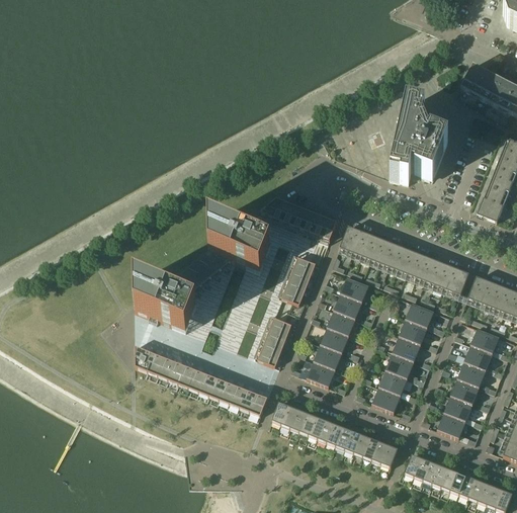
[(512,0),(511,2),(508,1),(503,12),(508,24),(516,28),(516,0),(512,0)]
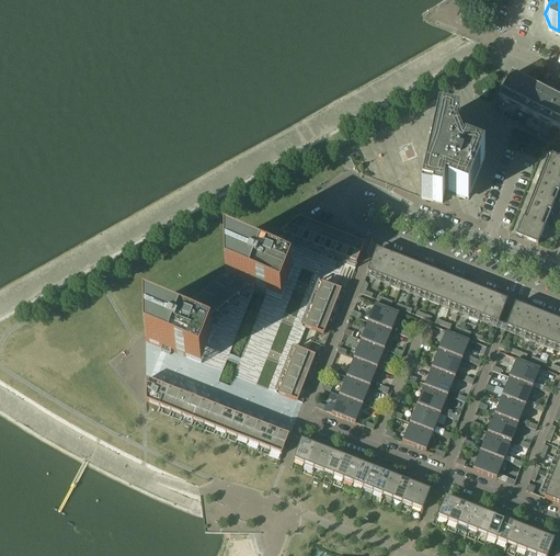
[(559,94),(553,91),(533,80),(524,76),(513,69),(500,93),(520,104),(539,114),(550,120),(559,124),(559,94)]
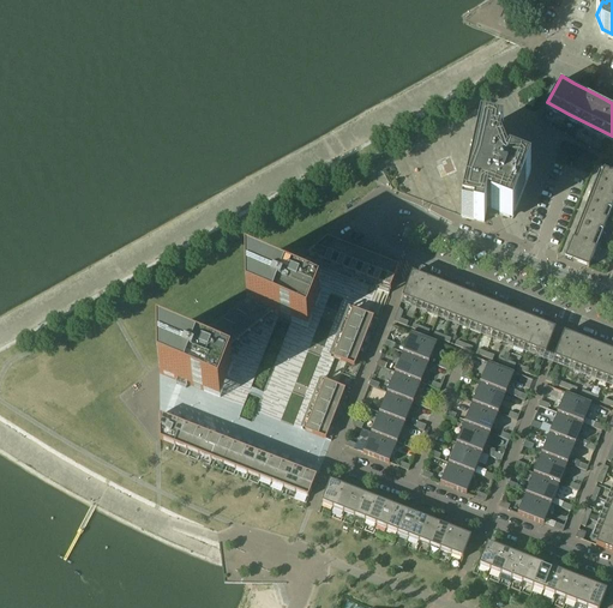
[(462,211),(462,212),(484,218),(487,203),(492,204),(491,206),(512,215),(530,168),(509,160),(508,162),(500,145),(503,131),(481,126),(462,211)]
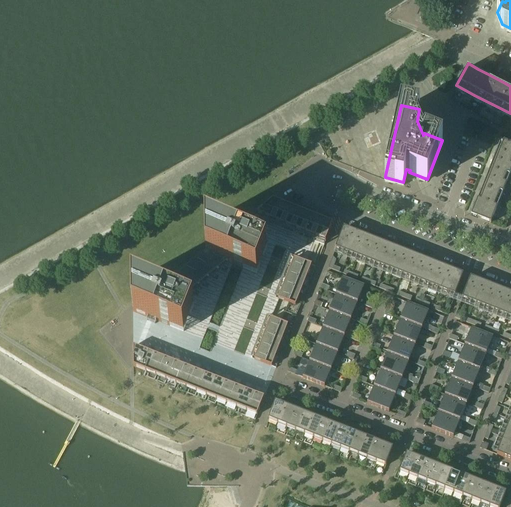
[(497,205),(510,170),(510,139),(501,135),(472,211),(491,218),(497,205)]
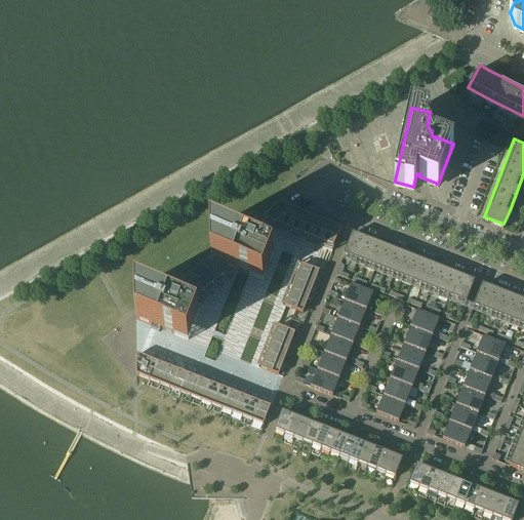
[(334,243),(341,225),(325,218),(281,201),(263,214),(238,234),(236,232),(211,224),(212,255),(202,263),(193,271),(183,279),(172,286),(163,294),(136,283),(137,315),(137,351),(137,371),(150,376),(265,422),(272,403),(268,401),(273,387),(279,370),(296,328),(304,309),(320,267),(330,255),(334,243)]
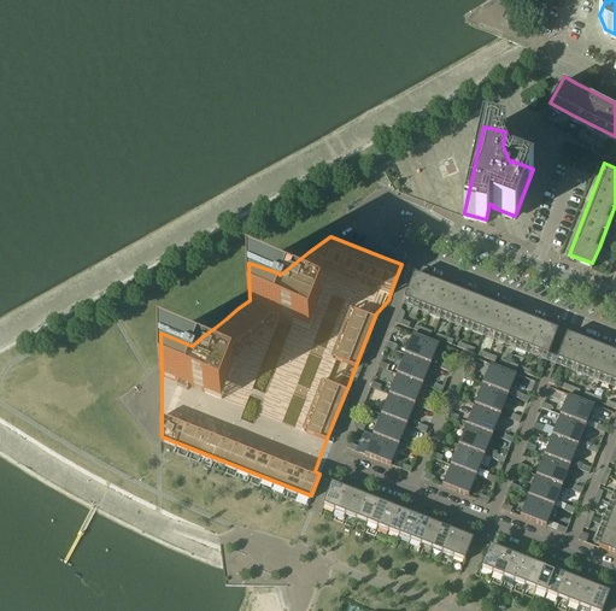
[(415,270),(405,295),(421,301),(432,305),(443,310),(453,313),(464,318),(475,322),(485,327),(497,330),(508,335),(517,339),(528,344),(529,344),(527,347),(531,348),(529,352),(534,354),(537,347),(549,352),(559,325),(415,270)]
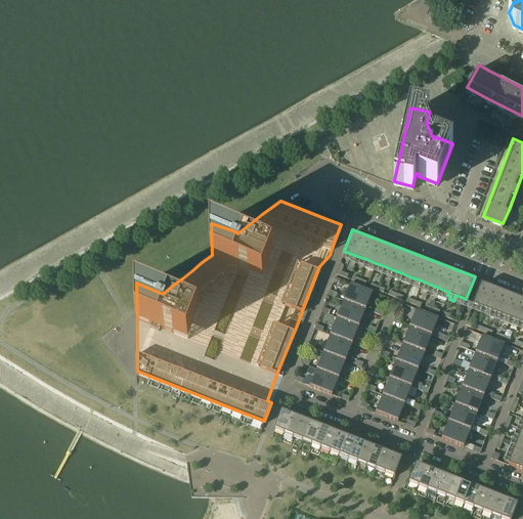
[(351,278),(344,297),(355,301),(362,284),(351,278)]
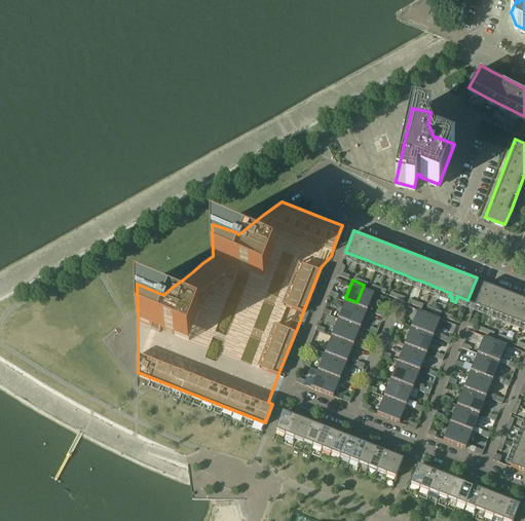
[(524,297),(484,281),(475,302),(524,322),(524,297)]
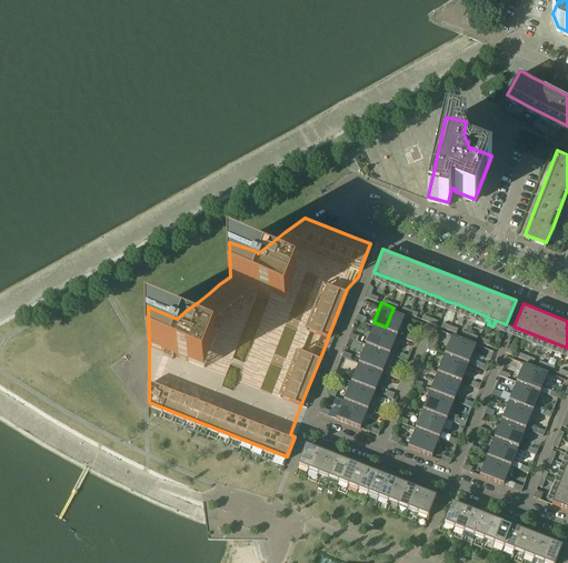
[(406,312),(394,308),(386,327),(398,331),(406,312)]
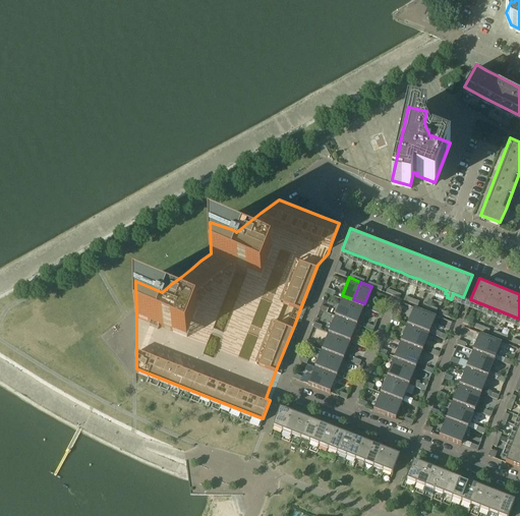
[(342,295),(336,311),(347,317),(353,299),(342,295)]
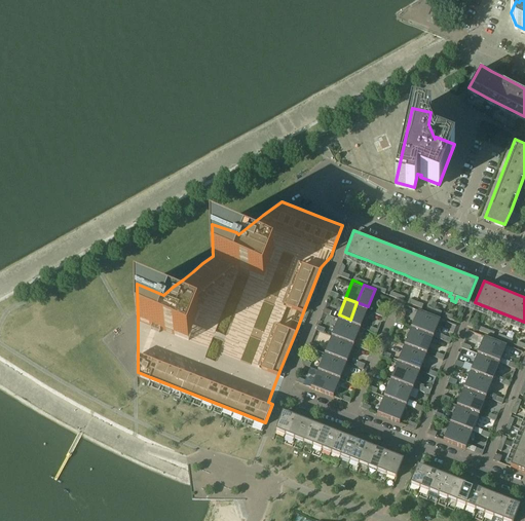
[(428,302),(426,305),(434,308),(436,304),(435,304),(437,300),(433,298),(430,302),(428,302)]
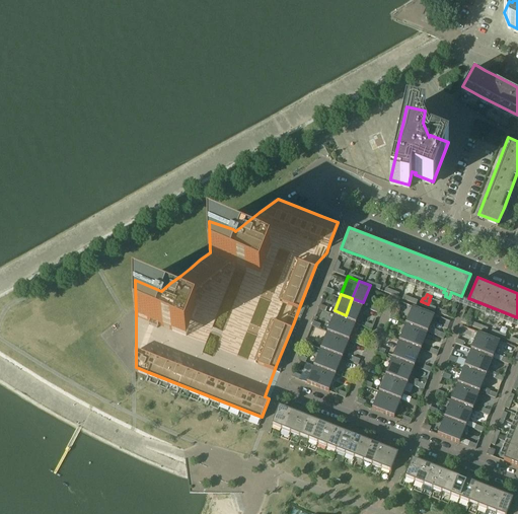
[(363,302),(352,298),(346,315),(357,319),(363,302)]
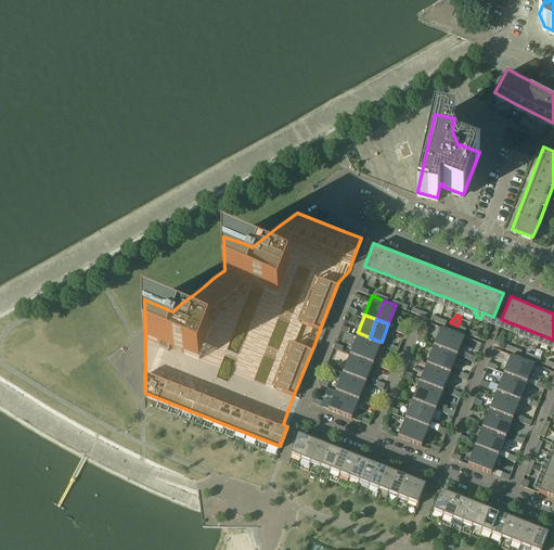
[(441,323),(435,342),(447,346),(453,328),(441,323)]
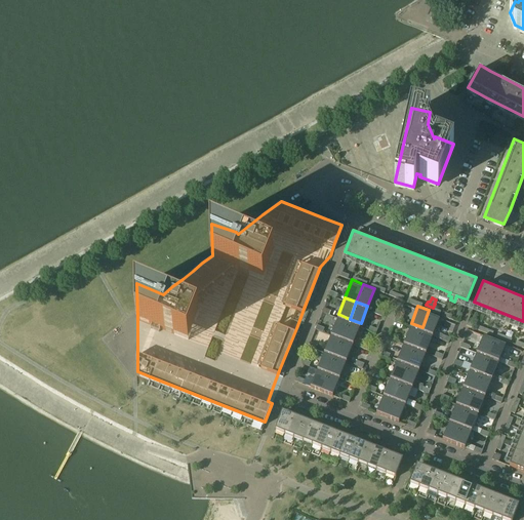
[(429,310),(422,327),(434,332),(442,335),(443,330),(435,327),(440,315),(440,314),(429,310)]
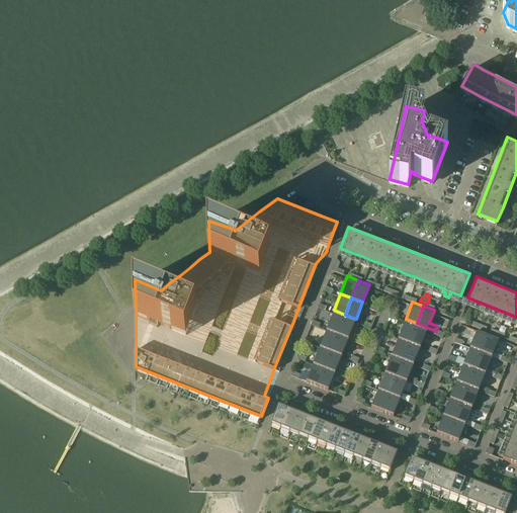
[(334,310),(327,327),(338,331),(345,315),(334,310)]
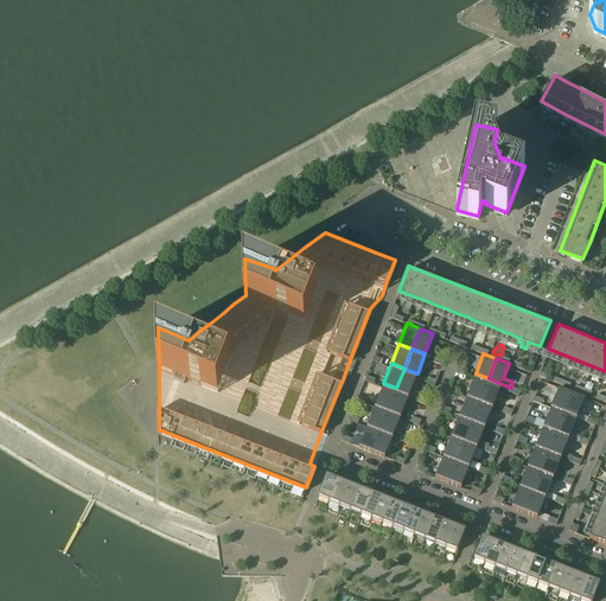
[(418,373),(404,369),(396,388),(409,394),(418,373)]
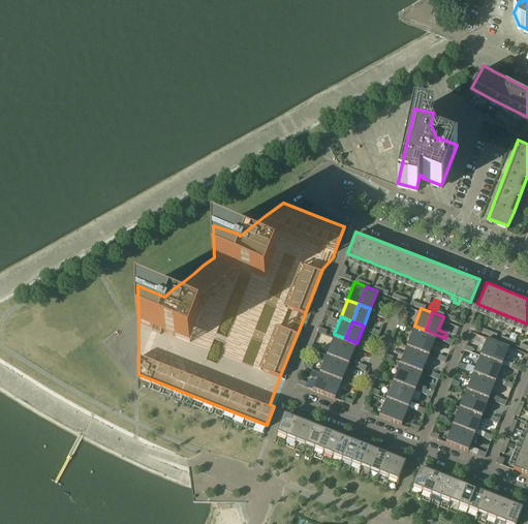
[(414,326),(407,343),(418,347),(426,330),(414,326)]
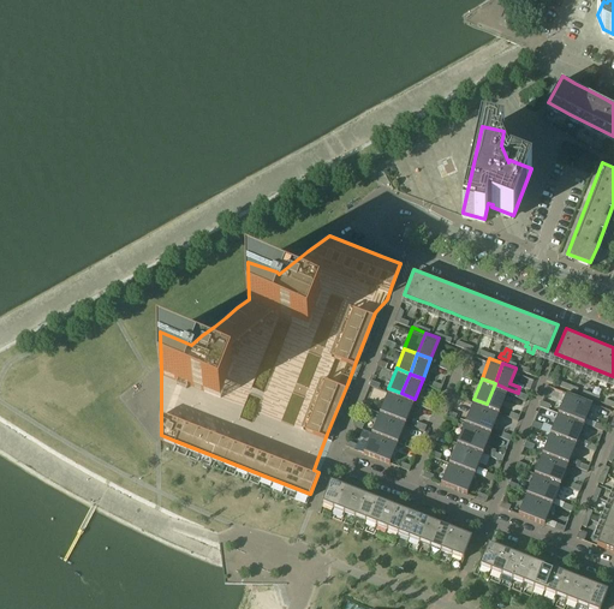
[(508,389),(495,383),(487,404),(500,409),(508,389)]
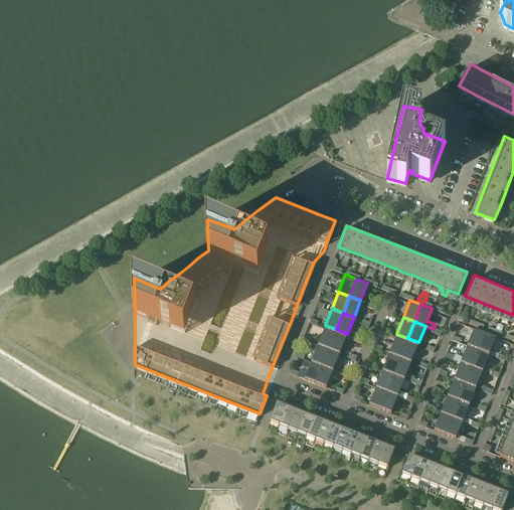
[(325,325),(319,342),(329,346),(336,329),(325,325)]
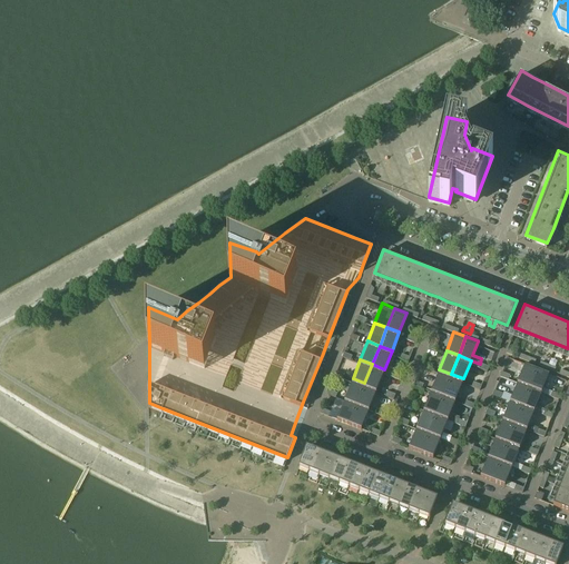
[(526,359),(518,378),(530,384),(538,364),(526,359)]
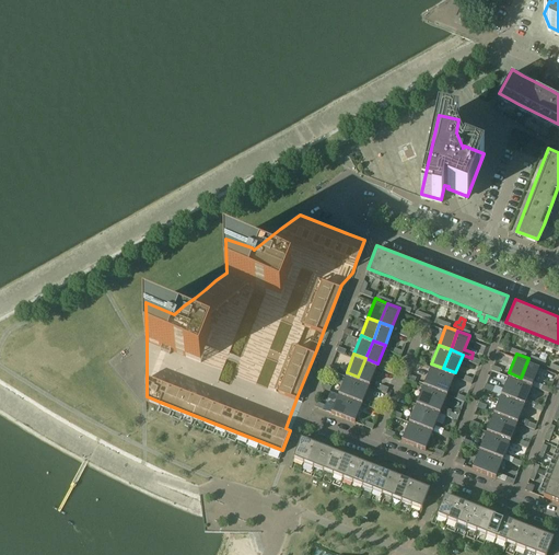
[(377,363),(365,358),(358,377),(370,381),(377,363)]
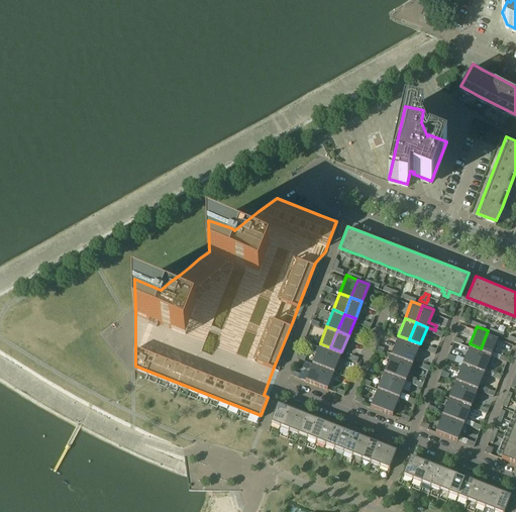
[(488,330),(481,348),(492,352),(500,355),(502,351),(494,348),(499,335),(488,330)]
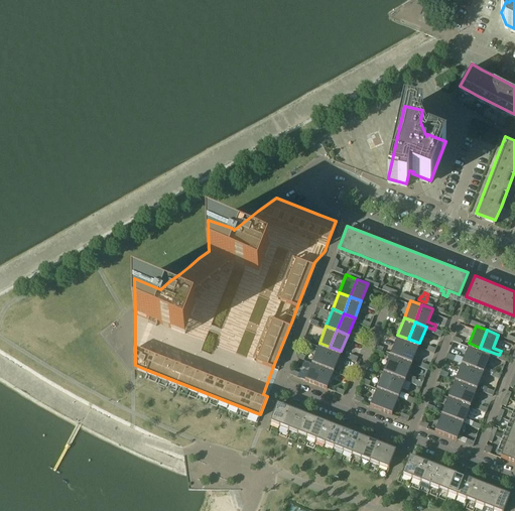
[(397,335),(390,351),(401,356),(408,339),(397,335)]
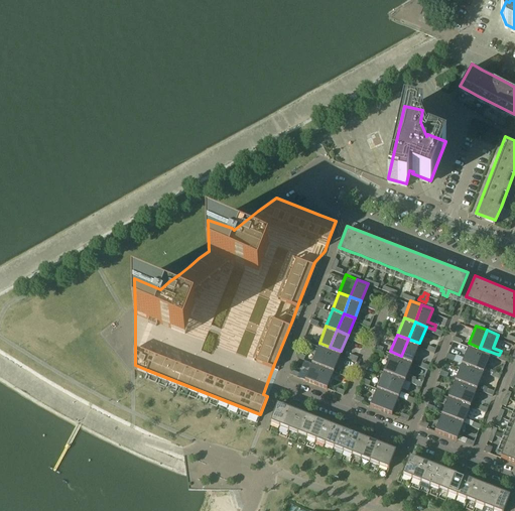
[(419,343),(408,339),(401,356),(412,360),(419,343)]
